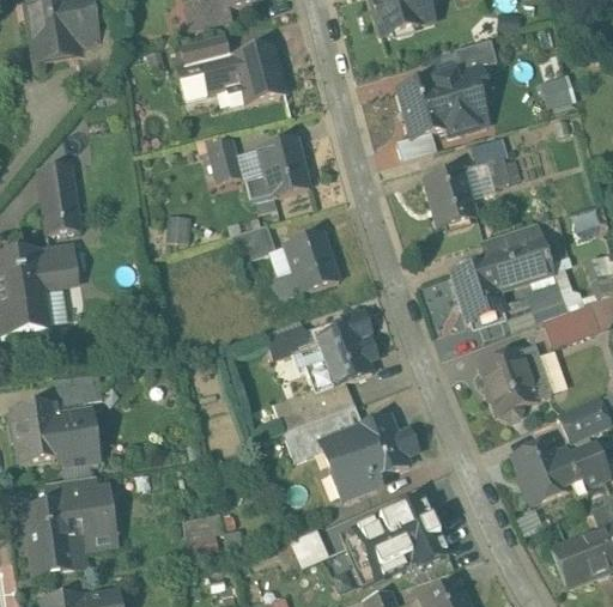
[(24,0),(34,58),(76,52),(77,59),(83,58),(82,48),(98,46),(97,31),(91,0),(24,0)]
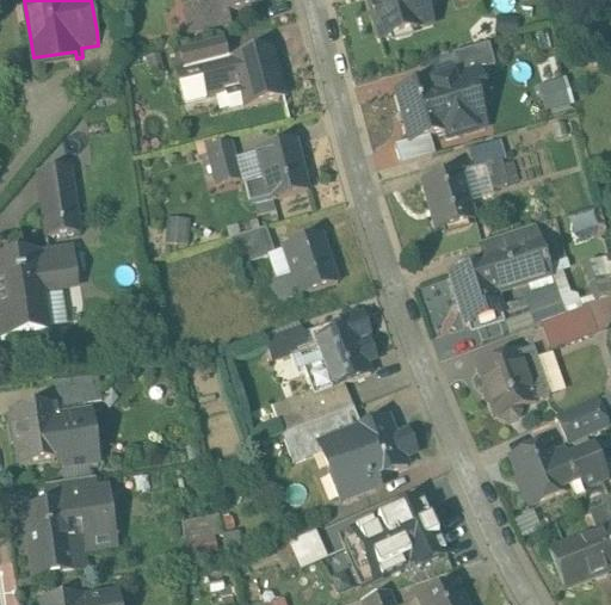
[(180,0),(187,28),(227,18),(224,10),(221,11),(217,0),(180,0)]
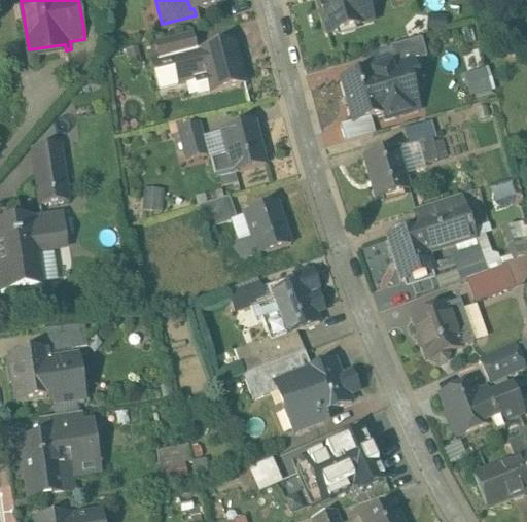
[(224,1),(224,0),(187,0),(190,9),(194,8),(224,1)]
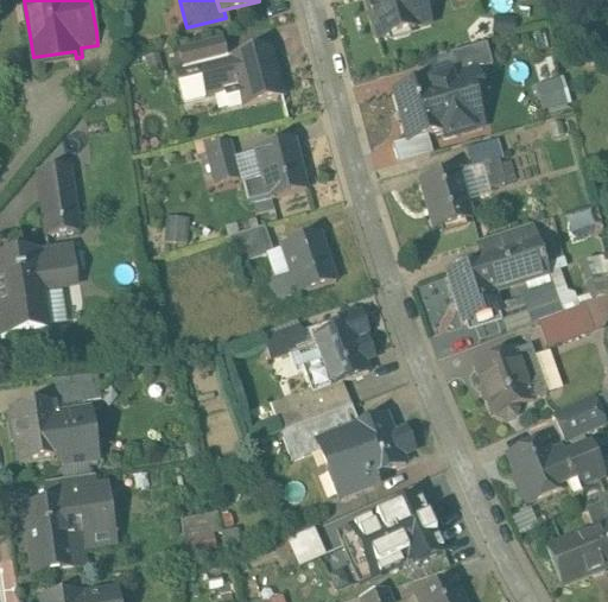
[(367,0),(378,35),(429,20),(423,0),(367,0)]
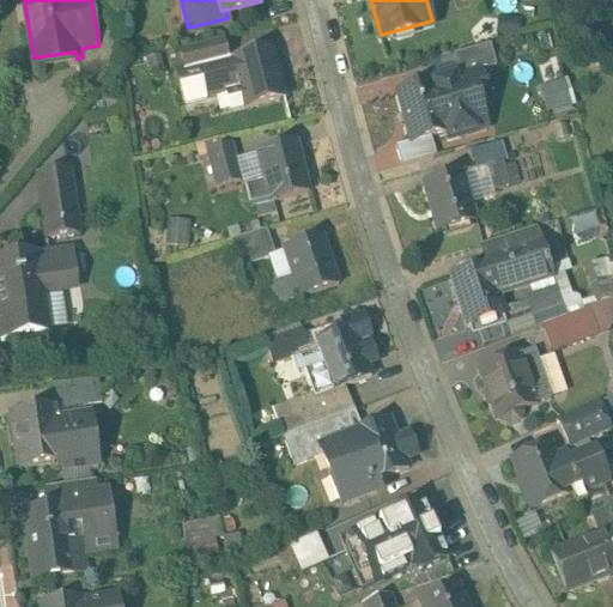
[(110,29),(97,31),(98,46),(82,48),(83,58),(77,59),(83,96),(115,62),(110,29)]
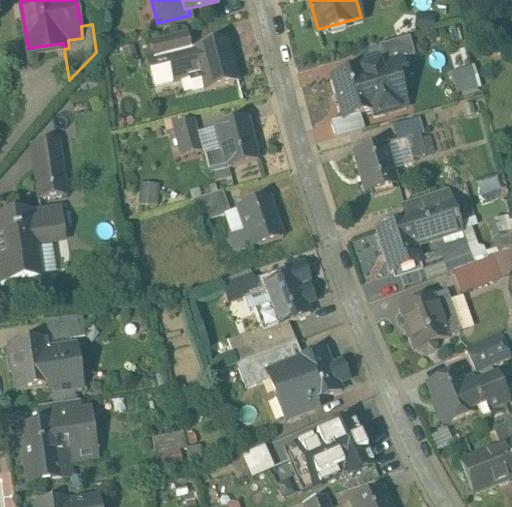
[(185,29),(150,38),(155,56),(190,47),(185,29)]
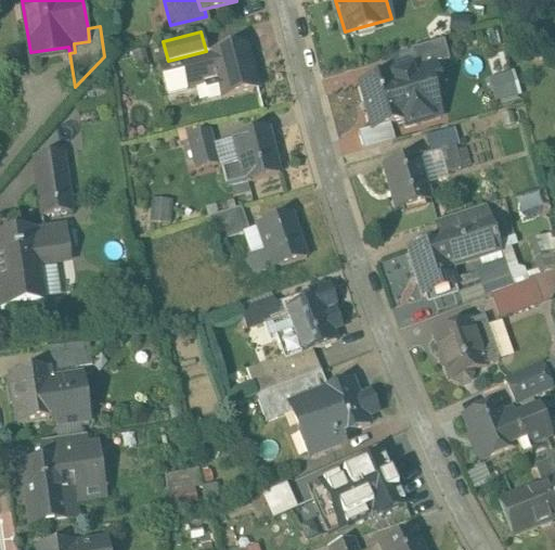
[(443,36),(410,45),(415,64),(434,59),(434,60),(449,55),(443,36)]
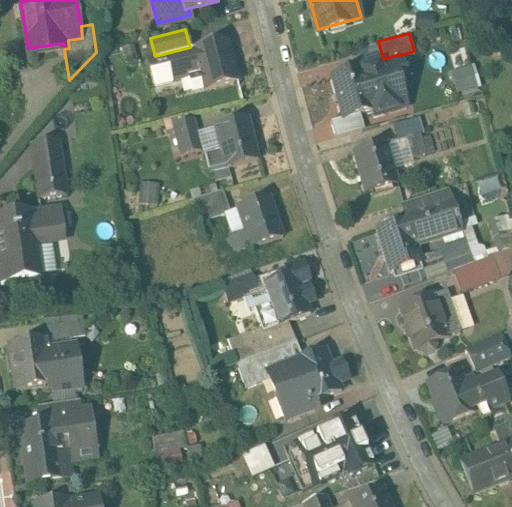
[(155,56),(148,58),(155,83),(172,79),(172,77),(200,70),(204,87),(238,78),(227,38),(190,47),(155,56)]
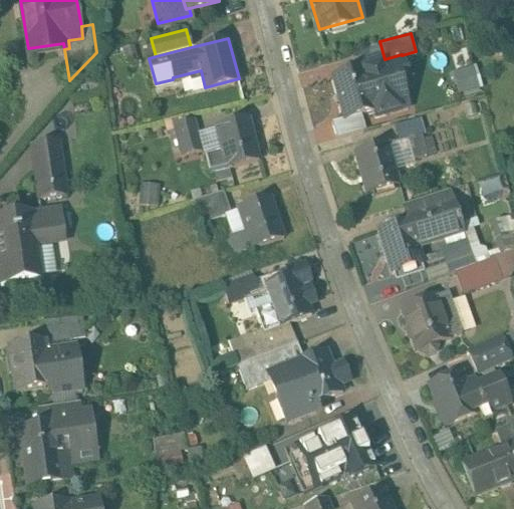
[(384,59),(363,65),(375,106),(374,107),(375,112),(398,106),(389,78),(391,77),(393,78),(395,79),(397,78),(397,79),(408,76),(402,55),(402,54),(384,59)]
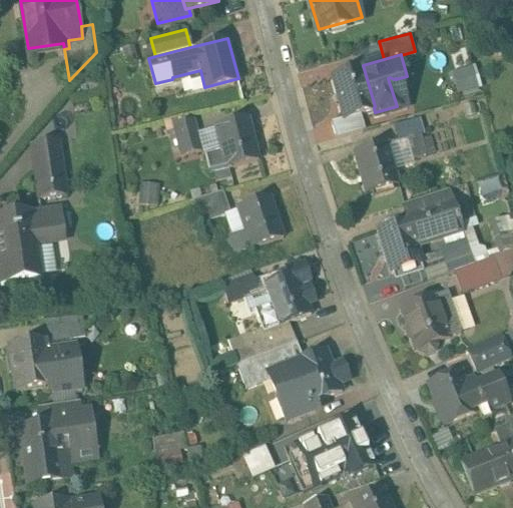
[(477,62),(453,66),(457,91),(481,87),(477,62)]
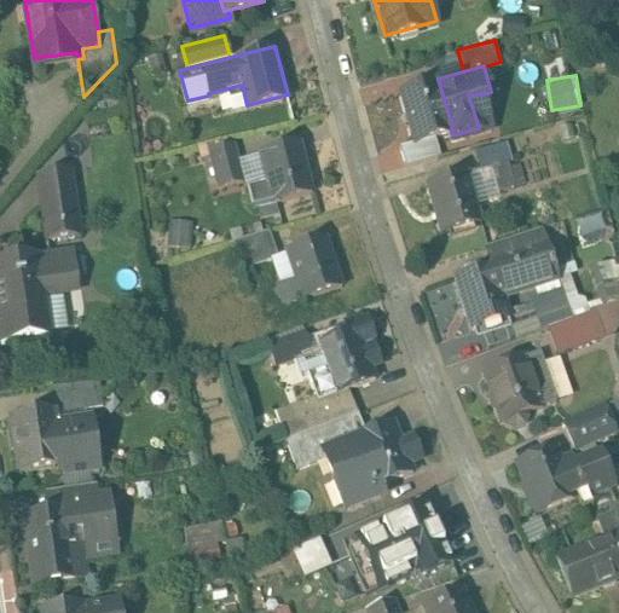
[(438,79),(400,90),(415,138),(415,139),(432,134),(451,129),(452,128),(438,79)]
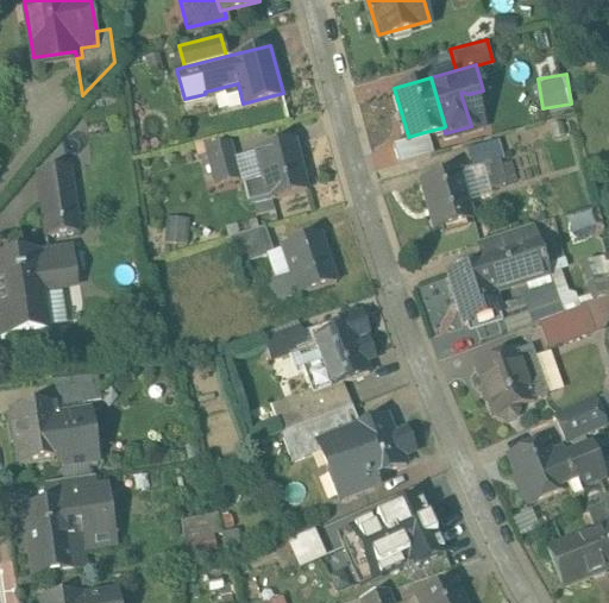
[(425,132),(408,137),(408,136),(393,140),(399,161),(431,151),(425,132)]
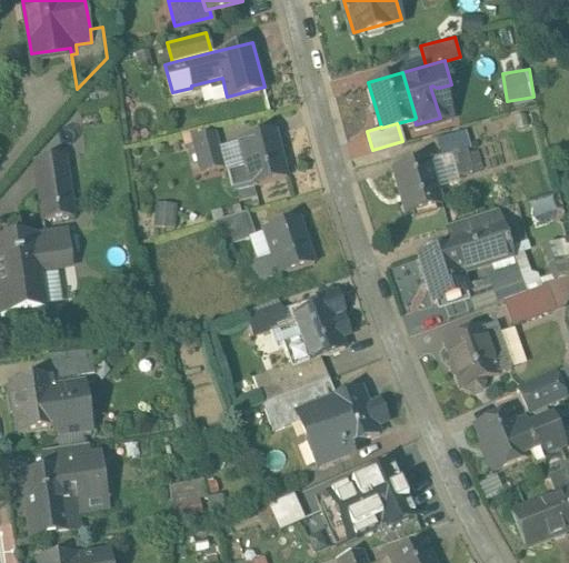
[(442,148),(471,140),(468,126),(438,133),(442,148)]
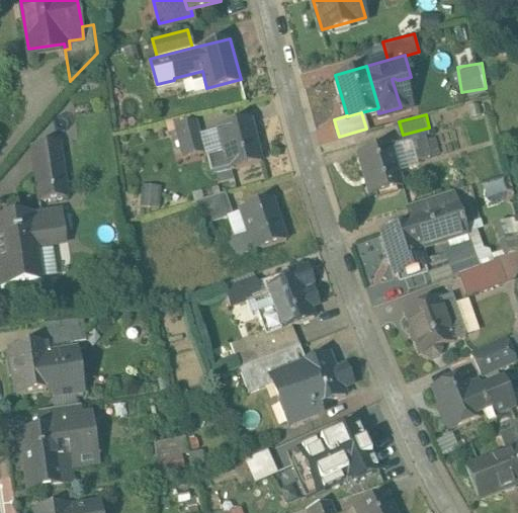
[(250,117),(217,126),(228,167),(261,159),(250,117)]
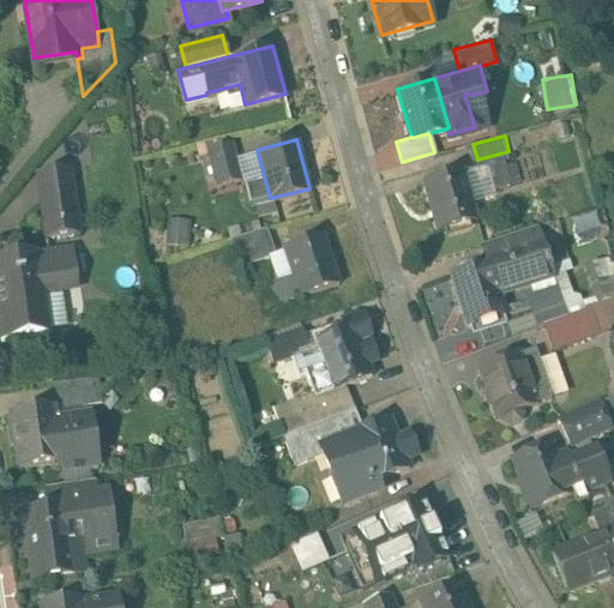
[(232,140),(208,146),(217,181),(241,175),(232,140)]
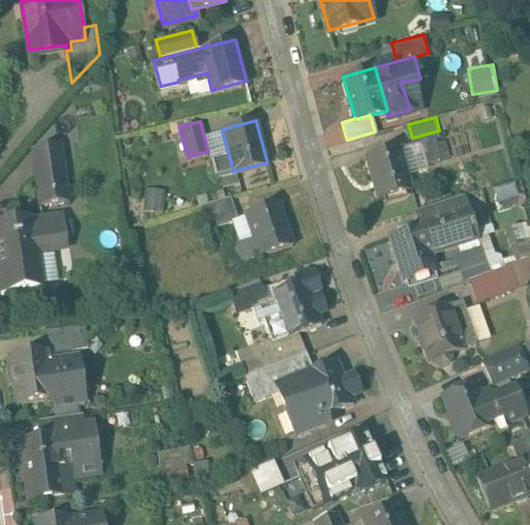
[(60,142),(31,146),(39,203),(68,199),(60,142)]
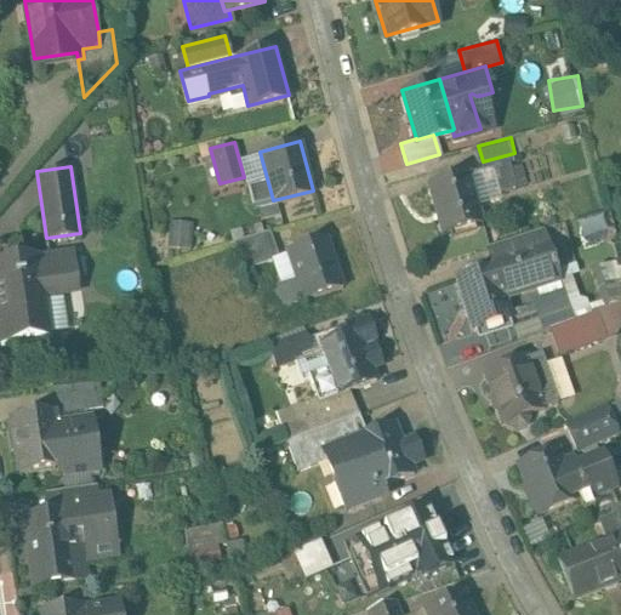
[(468,170),(428,182),(443,231),(482,220),(468,170)]
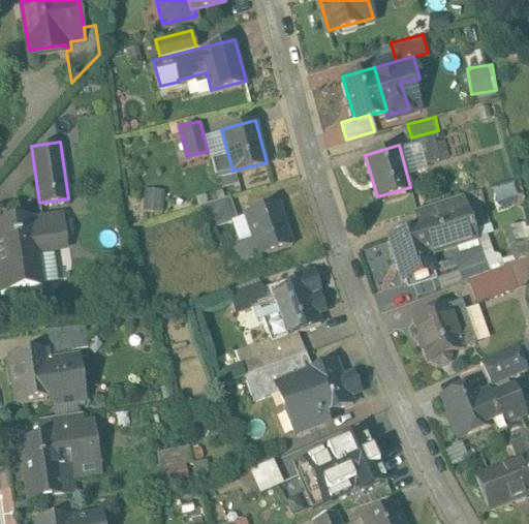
[(165,208),(165,185),(146,184),(146,207),(165,208)]
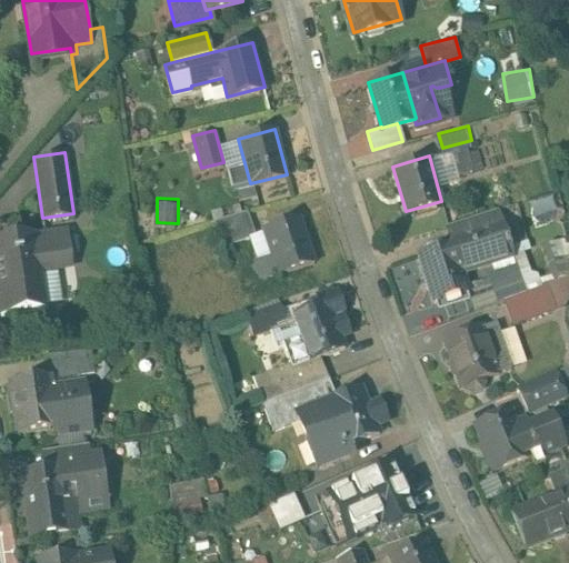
[(495,207),(446,223),(450,235),(499,220),(495,207)]
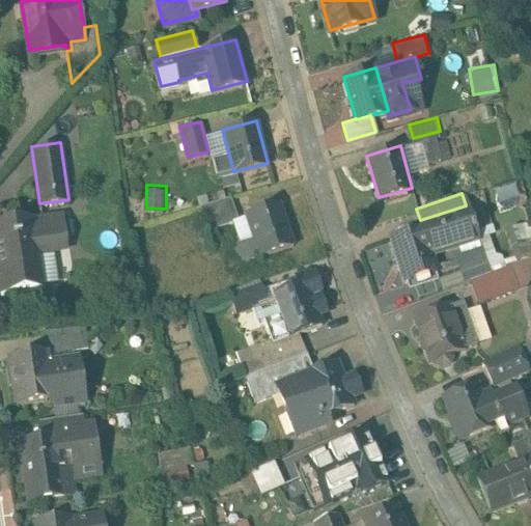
[(229,195),(200,204),(207,227),(236,218),(229,195)]
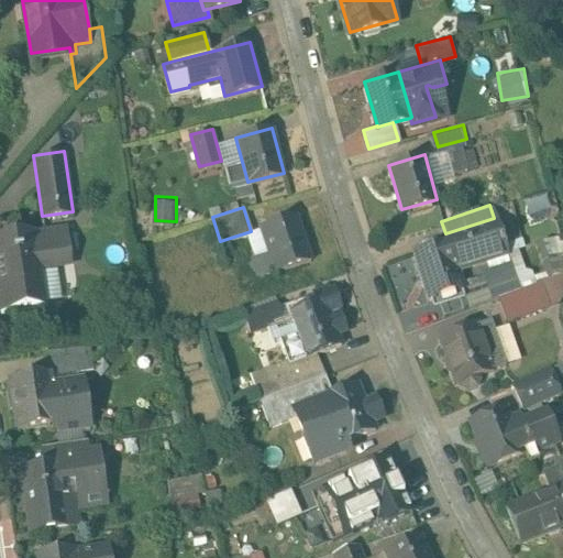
[(296,215),(261,227),(268,251),(275,270),(310,259),(296,215)]
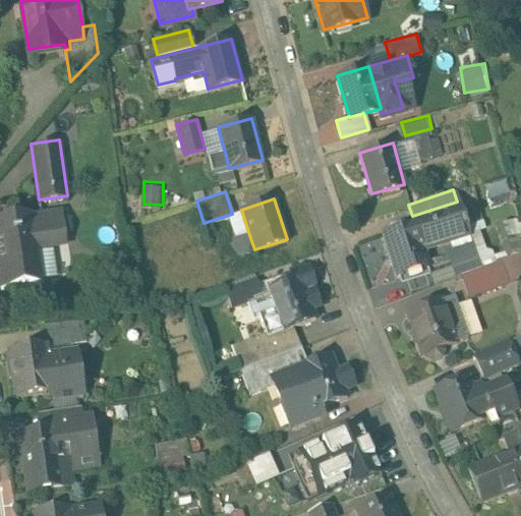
[(457,202),(412,216),(414,222),(416,221),(424,246),(467,233),(464,223),(465,223),(464,218),(462,219),(457,202)]
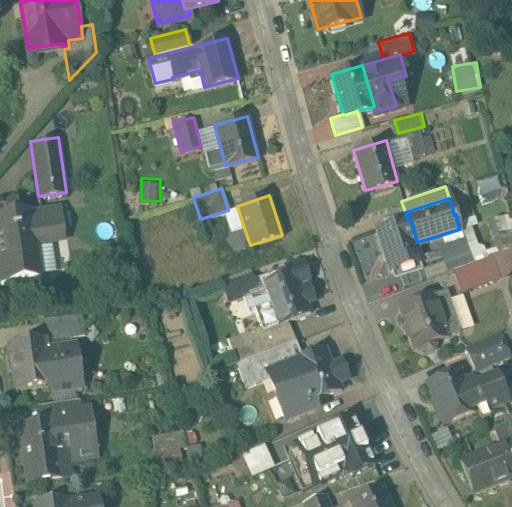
[(61,204),(31,209),(36,244),(43,234),(65,231),(61,204)]
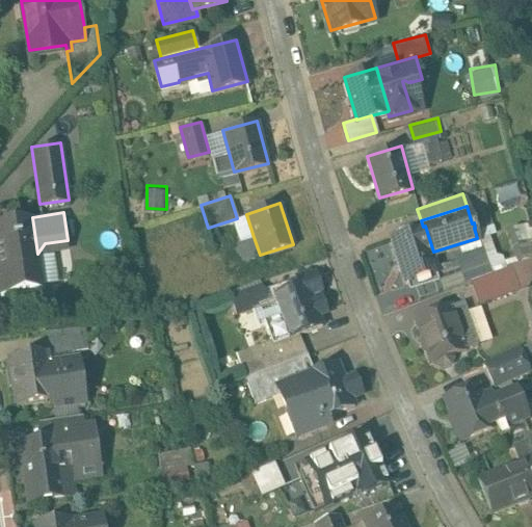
[(32,215),(0,219),(0,259),(1,269),(0,268),(0,288),(0,291),(43,286),(37,254),(32,217),(32,215)]
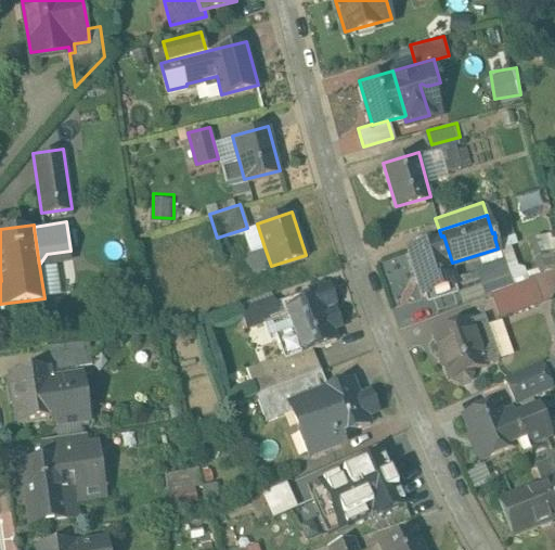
[(441,237),(407,247),(421,293),(457,281),(452,263),(443,235),(441,237)]
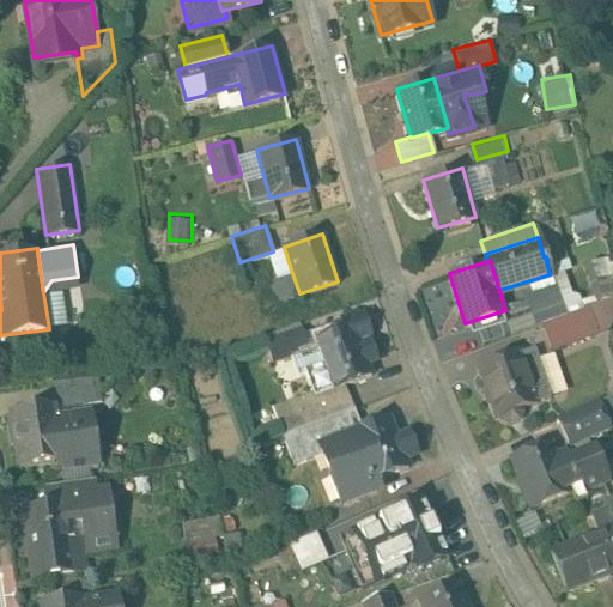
[(292,273),(277,279),(283,298),(299,293),(292,273)]
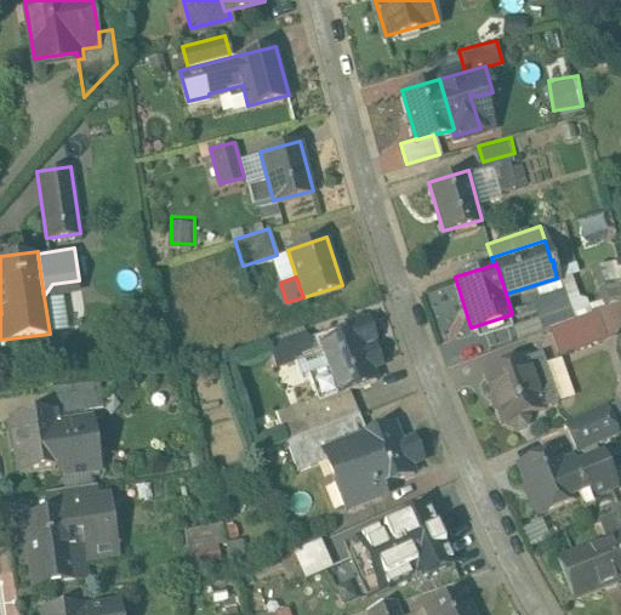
[(560,285),(531,295),(543,328),(551,325),(571,318),(560,285)]
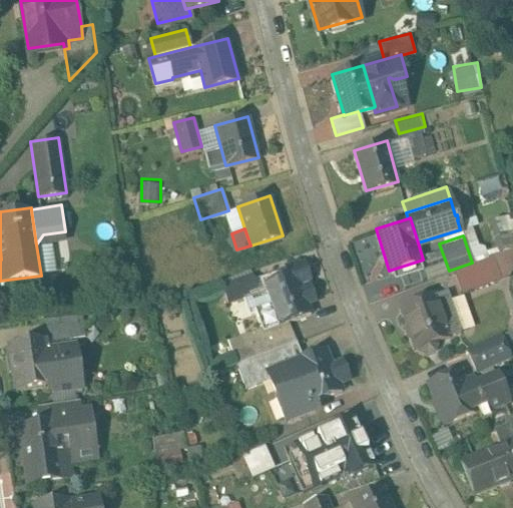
[(472,263),(455,269),(463,290),(497,277),(489,257),(472,263)]
